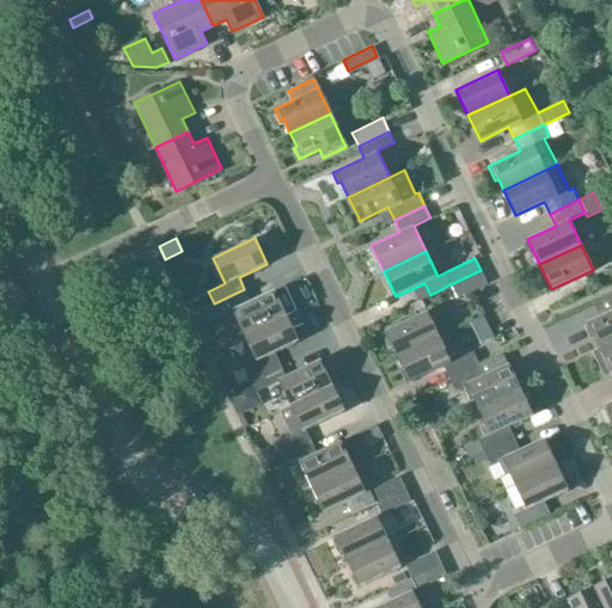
[(487,282),(481,270),(453,283),(458,295),(487,282)]
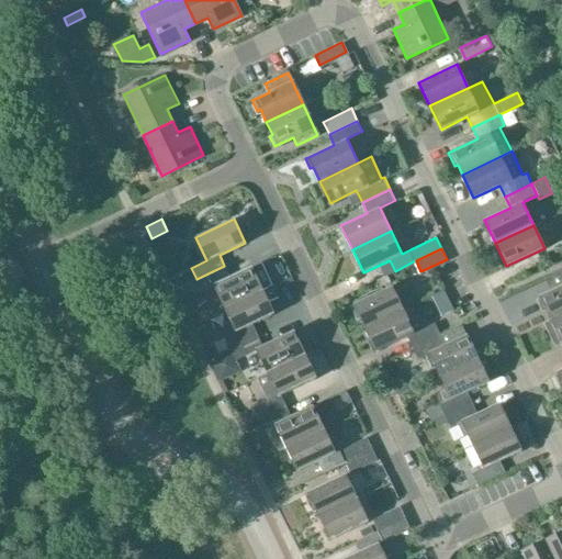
[(272,284),(262,289),(251,266),(229,277),(224,266),(197,279),(202,291),(214,284),(225,308),(272,286),(272,284)]
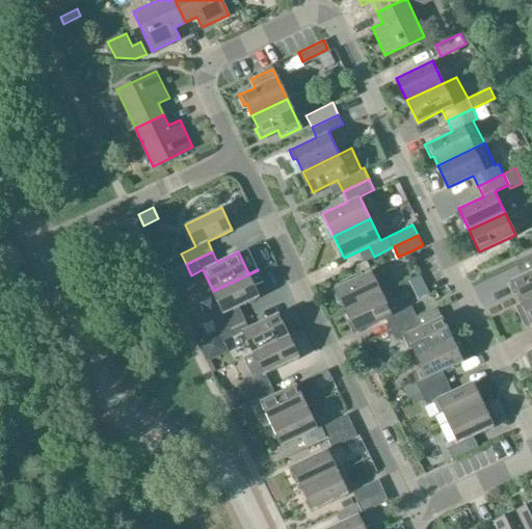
[(335,288),(345,310),(383,291),(373,269),(335,288)]
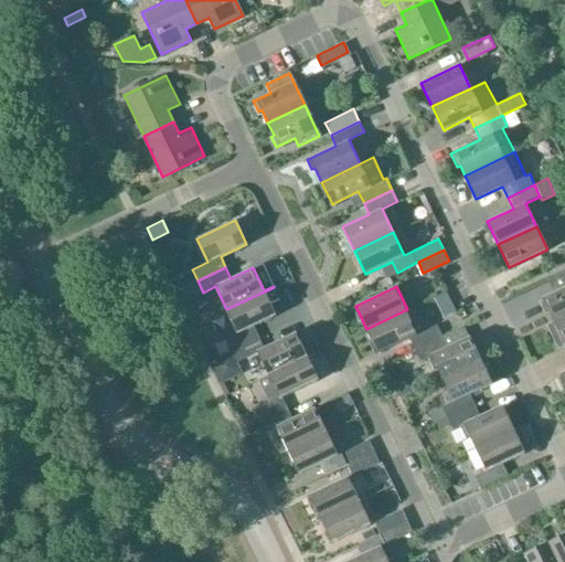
[(564,286),(542,298),(553,321),(564,315),(564,286)]
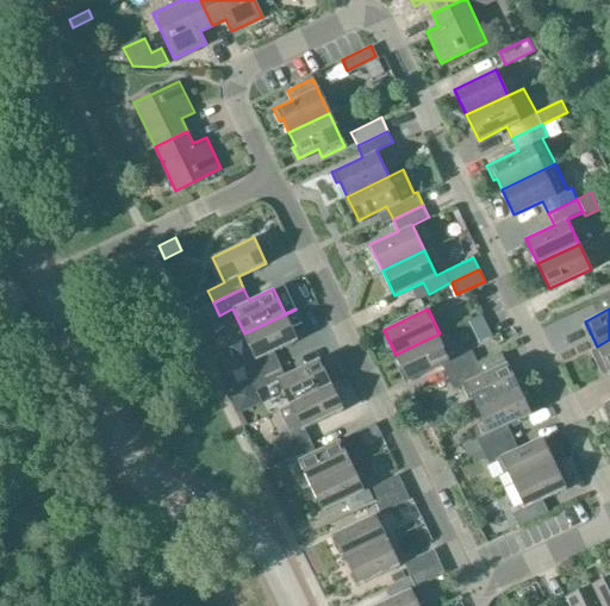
[(244,364),(249,376),(279,363),(273,351),(298,339),(292,328),(302,323),(296,310),(244,333),(256,358),(244,364)]
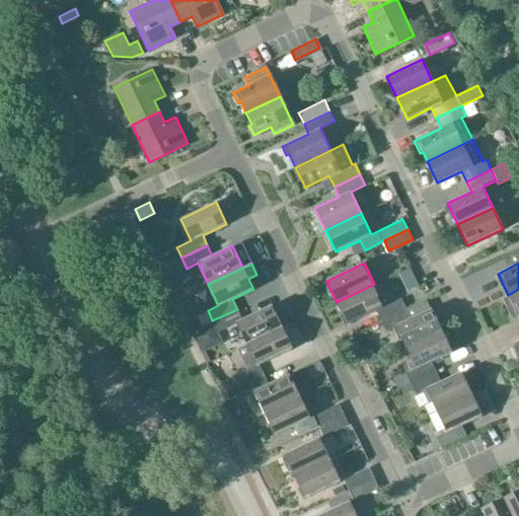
[(337,302),(347,323),(377,310),(381,319),(405,308),(400,297),(391,301),(388,296),(388,295),(387,294),(385,294),(384,294),(380,296),(374,284),(337,302)]
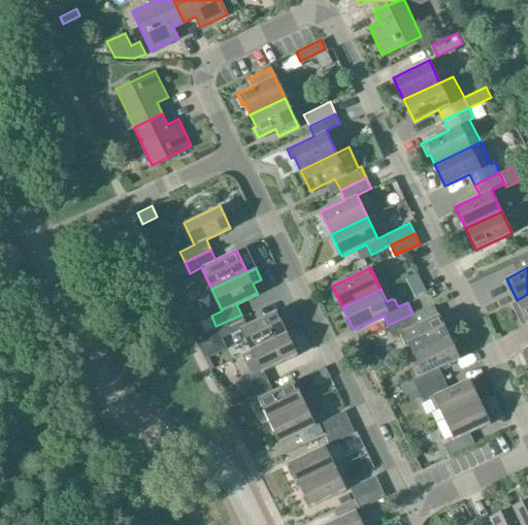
[(527,294),(517,300),(513,302),(523,324),(527,321),(527,294)]
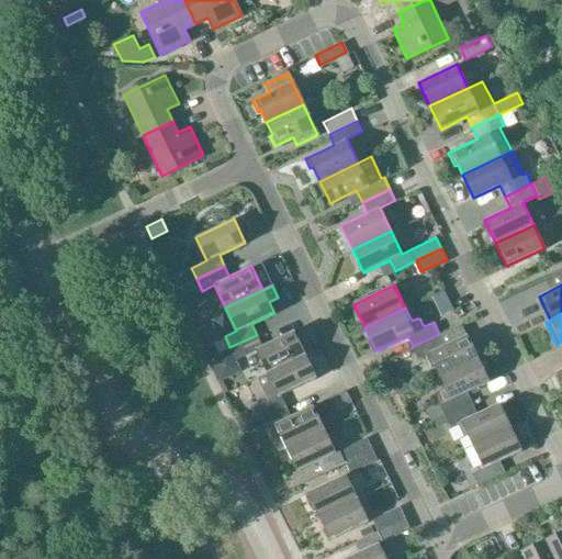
[(261,346),(257,335),(229,347),(236,359),(256,349),(266,372),(305,354),(294,331),(261,346)]
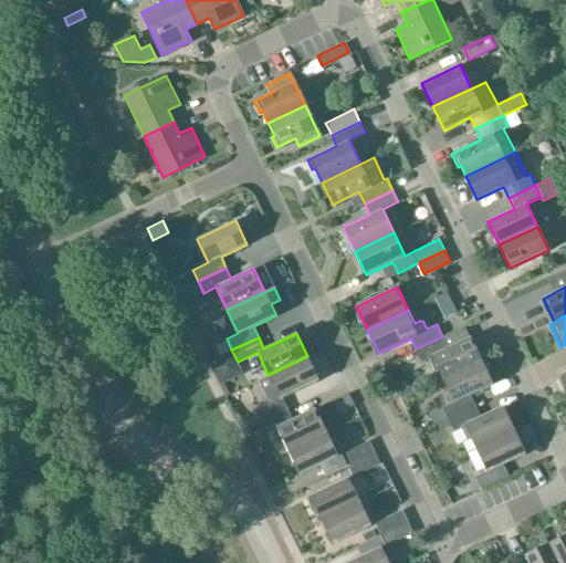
[(448,347),(442,336),(416,348),(421,361),(433,355),(444,377),(481,360),(470,336),(448,347)]
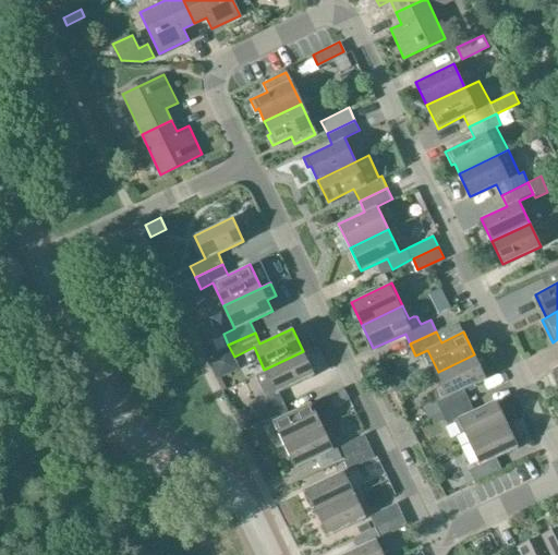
[(314,374),(303,351),(264,370),(276,394),(252,405),(257,414),(283,402),(278,391),(314,374)]
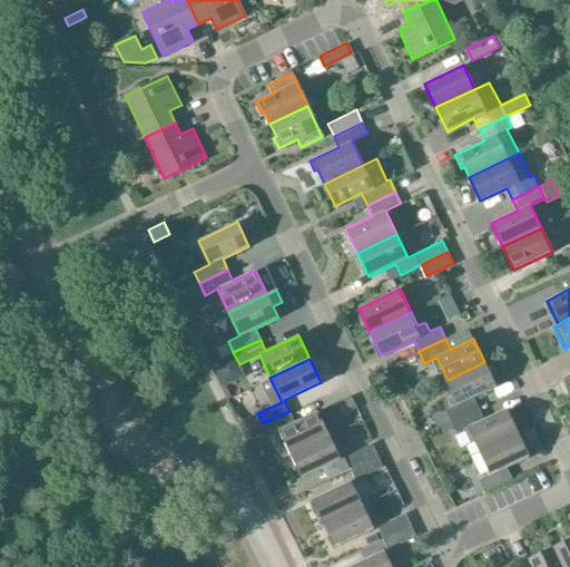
[(495,387),(484,362),(448,380),(459,403),(446,410),(451,421),(479,408),(474,397),(495,387)]
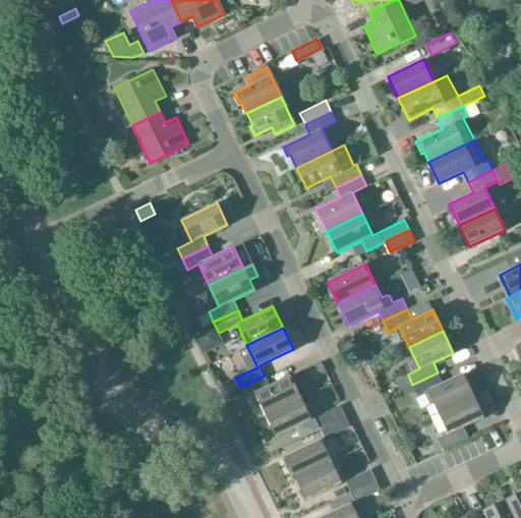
[(443,383),(438,372),(412,385),(417,395),(428,390),(439,411),(473,395),(463,373),(443,383)]
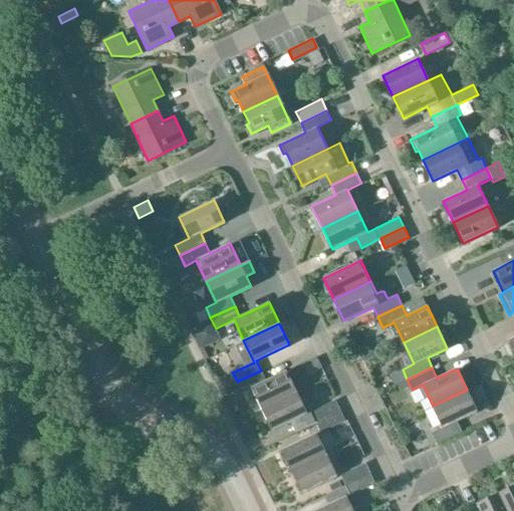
[(266,380),(261,370),(237,381),(242,393),(252,388),(261,409),(296,392),(286,371),(266,380)]
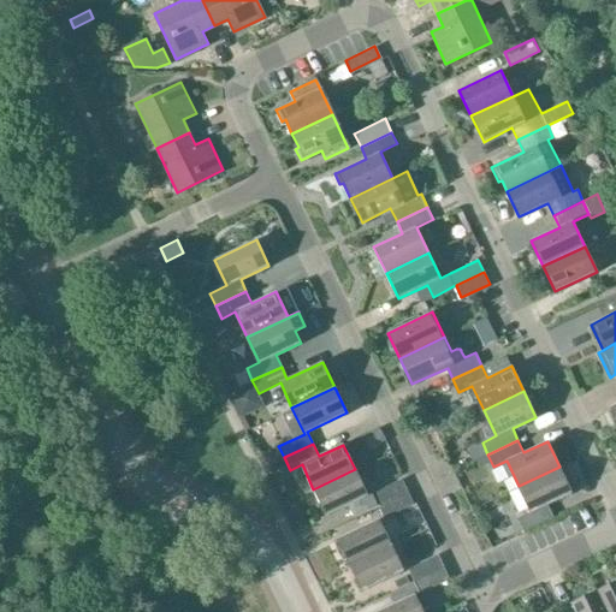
[(572,493),(560,467),(519,486),(531,512),(519,518),(523,530),(554,516),(548,504),(572,493)]
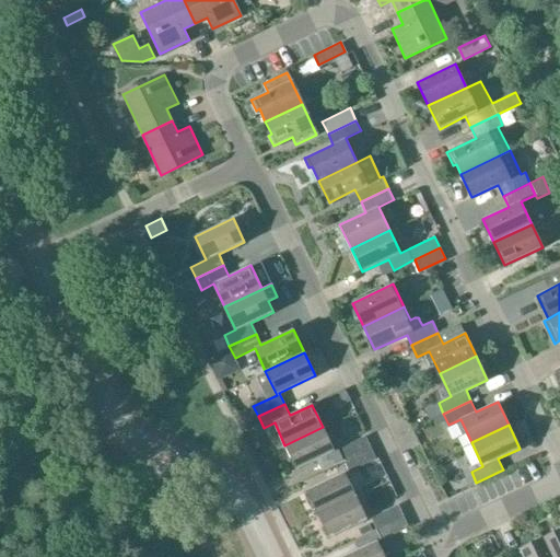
[(334,451),(323,427),(284,445),(296,468),(334,451)]
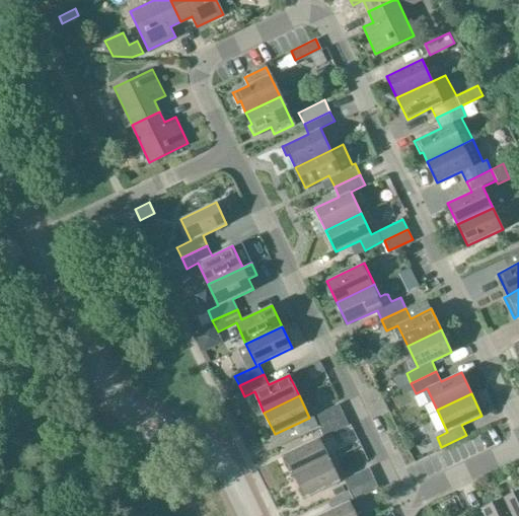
[(320,425),(345,414),(340,402),(315,414),(320,425)]
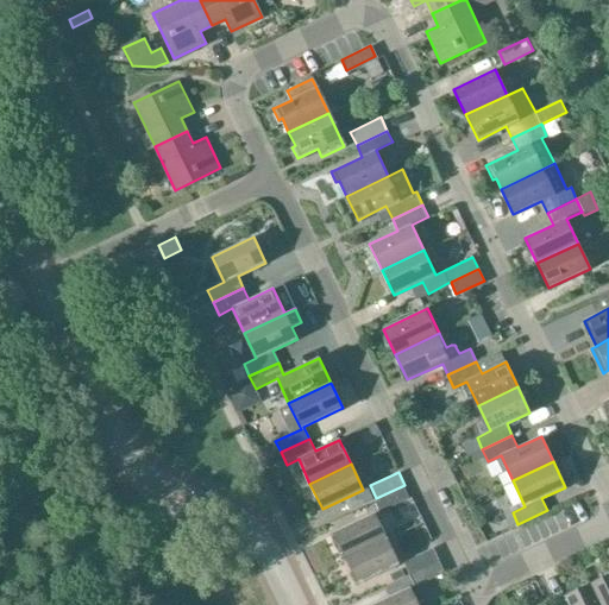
[(405,485),(376,498),(381,510),(409,497),(405,485)]
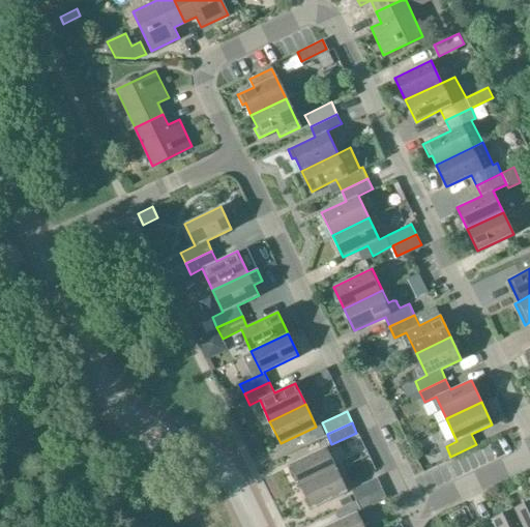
[(326,447),(290,464),(300,487),(336,469),(326,447)]
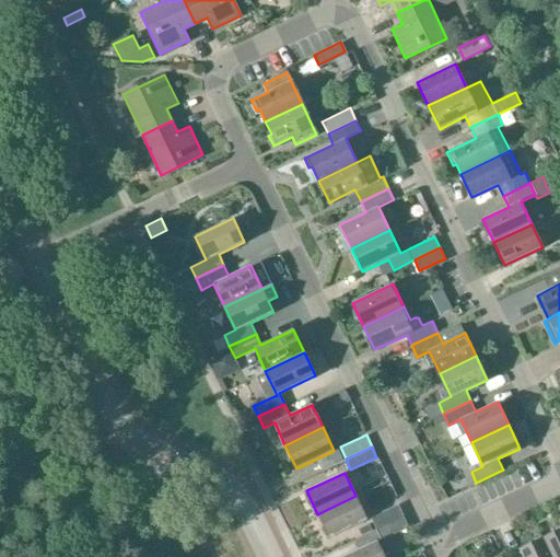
[(356,496),(317,514),(328,537),(366,519),(356,496)]
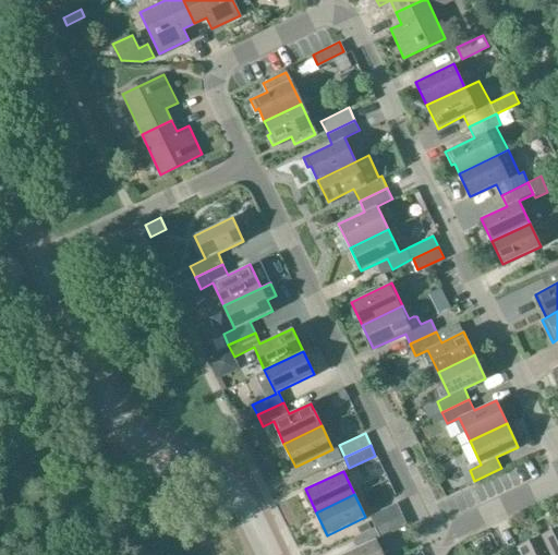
[(377,525),(402,513),(397,502),(372,514),(377,525)]
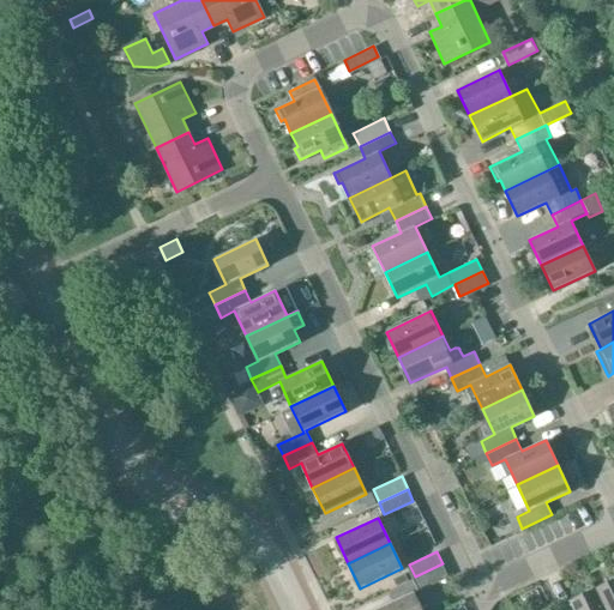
[(443,563),(415,577),(420,589),(449,575),(443,563)]
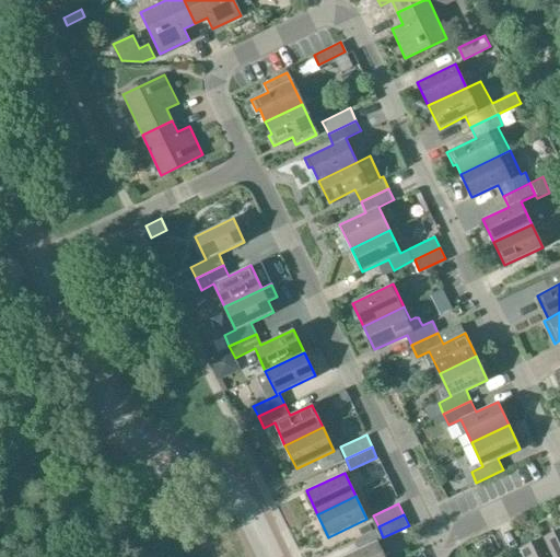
[(369,523),(359,529),(362,535),(372,530),(369,523)]
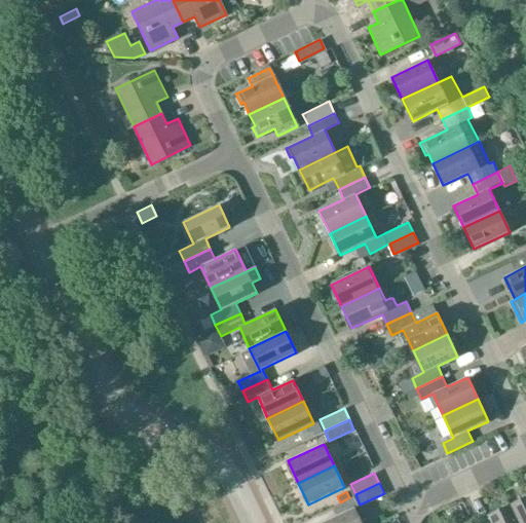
[(525,522),(525,496),(510,506),(518,522),(525,522)]
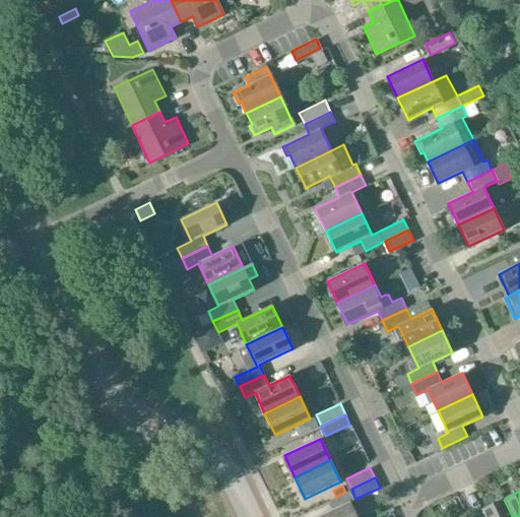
[(512,516),(504,500),(482,510),(485,516),(512,516)]
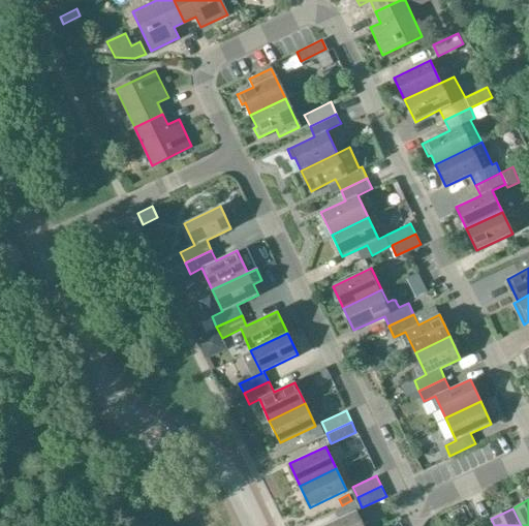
[(364,525),(356,511),(323,525),(364,525)]
